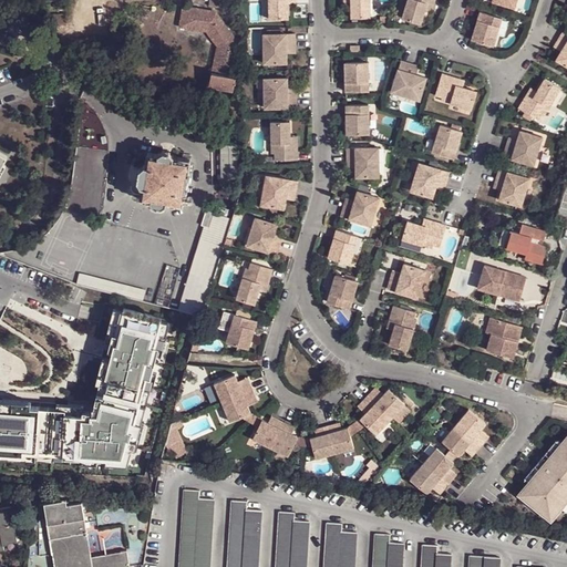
[(268,0),(269,17),(288,16),(287,0),(268,0)]
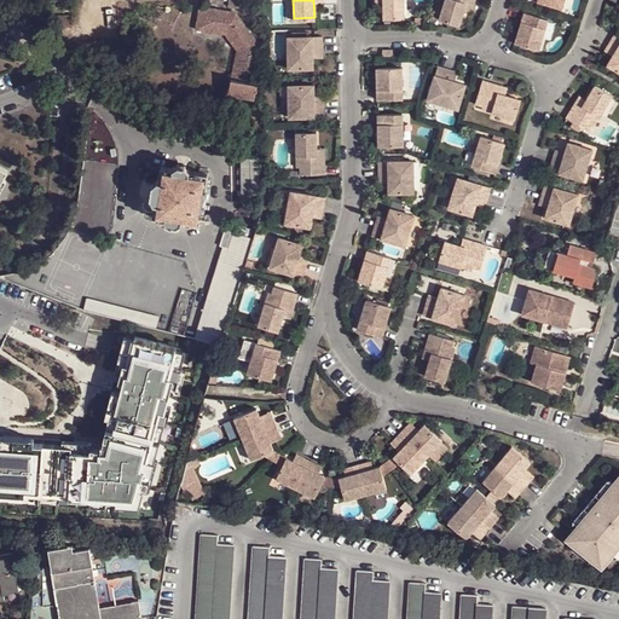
[(386,0),(386,3),(386,18),(408,18),(406,0),(386,0)]
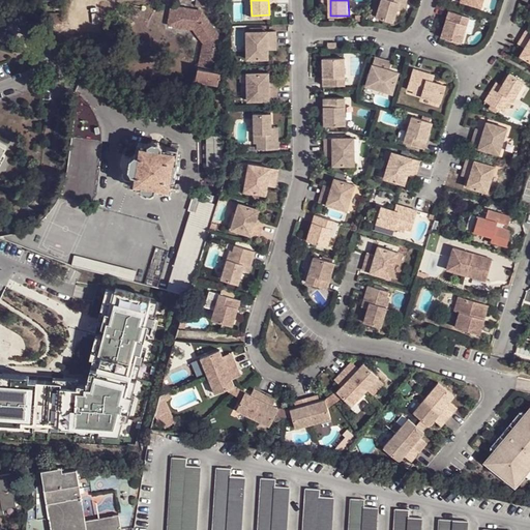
[(409,0),(384,0),(380,18),(396,23),(401,9),(403,1),(409,2),(409,0)]
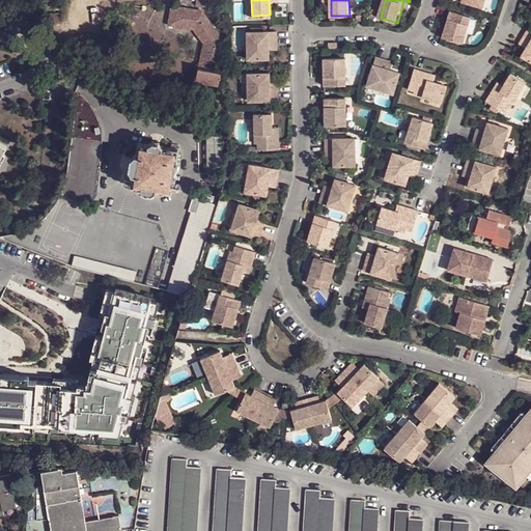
[(174,7),(171,24),(197,28),(205,44),(202,63),(201,68),(220,72),(222,68),(223,58),(220,57),(223,44),(204,10),(174,7)]
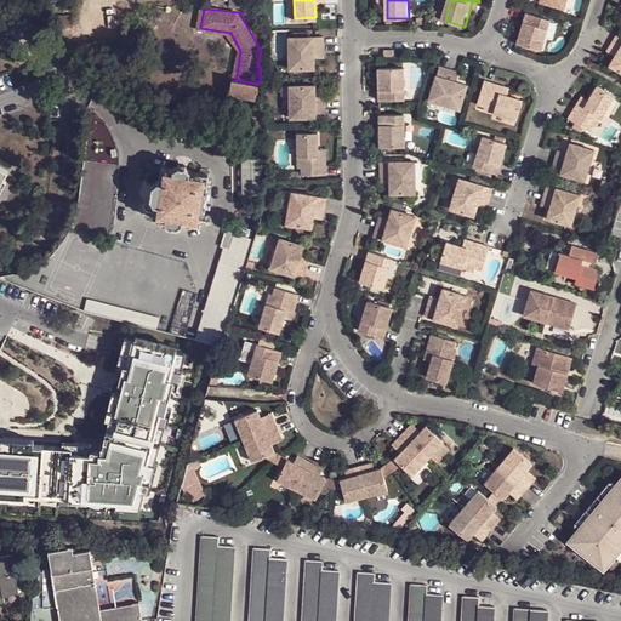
[(554,21),(530,13),(522,45),(545,52),(554,21)]
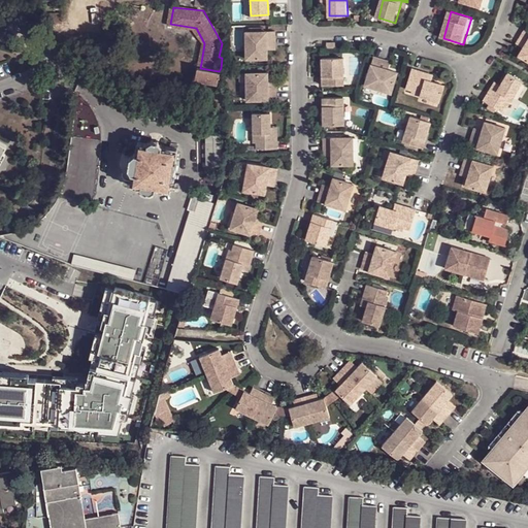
[(250,57),(268,56),(267,46),(268,43),(275,43),(275,29),(245,29),(246,47),(250,47),(250,57)]
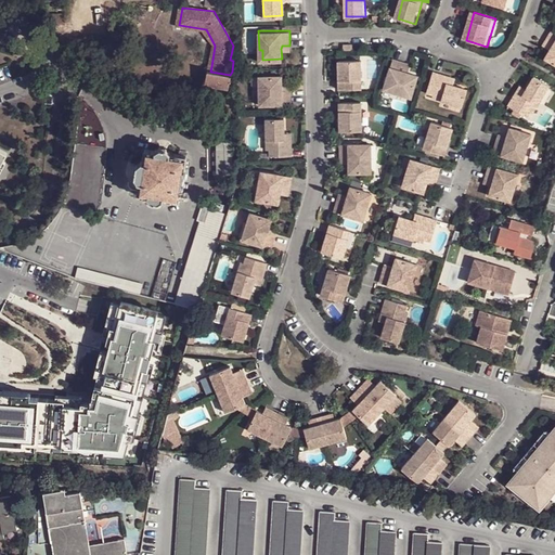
[(410,65),(395,61),(387,90),(407,97),(408,92),(416,94),(421,77),(411,74),(408,74),(410,65)]
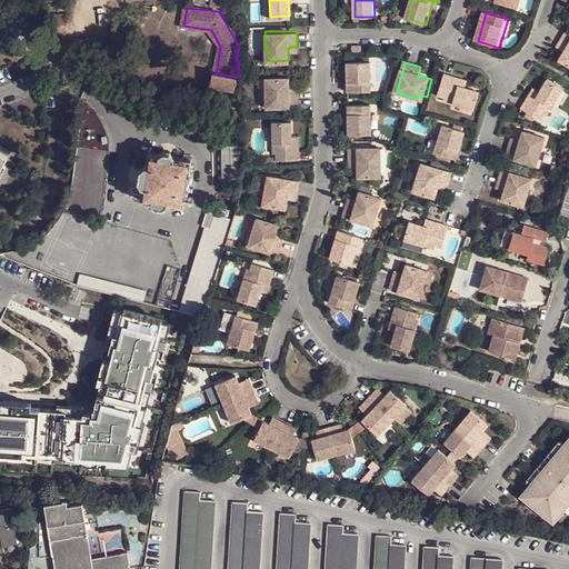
[(372,63),(349,63),(349,92),(372,92),(372,63)]
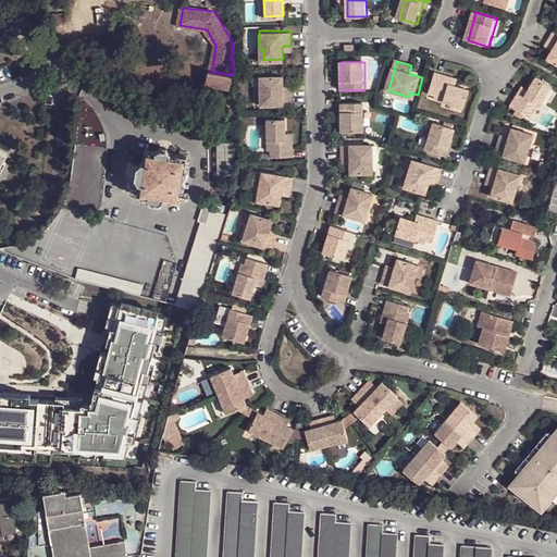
[(209,71),(207,84),(230,88),(232,79),(232,76),(231,75),(211,72),(209,71)]
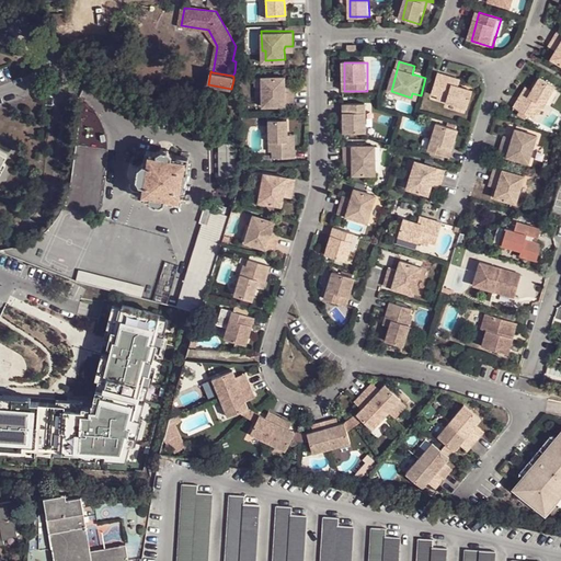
[(455,78),(439,73),(433,95),(439,98),(439,101),(469,110),(474,92),(460,88),(453,84),(455,78)]
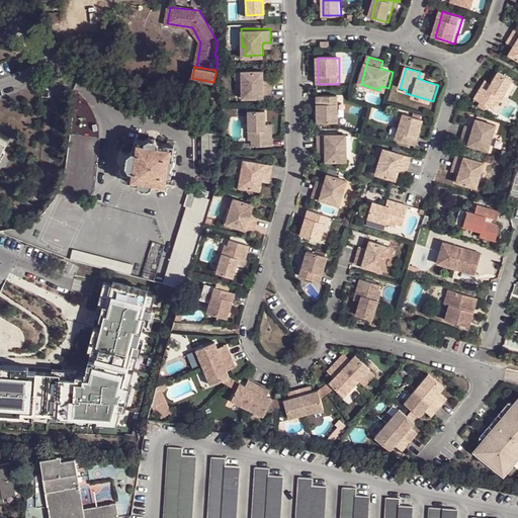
[(242,96),(271,96),(270,82),(263,81),(263,78),(263,69),(246,69),(245,78),(242,78),(242,96)]
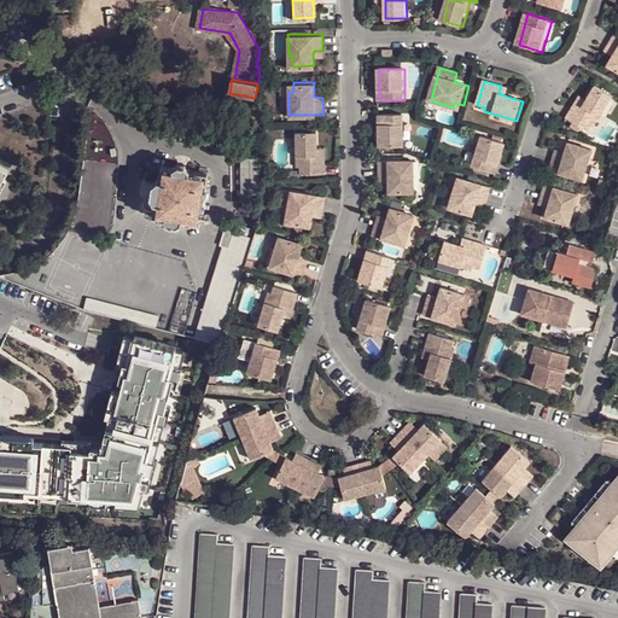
[(509,89),(501,86),(499,93),(507,97),(509,89)]
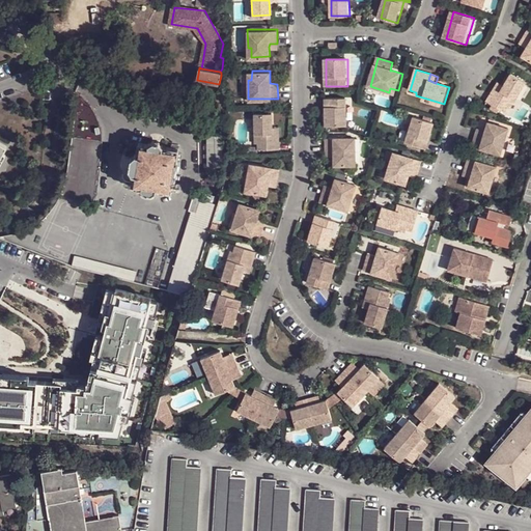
[(495,91),(487,104),(505,115),(509,109),(511,111),(528,85),(513,76),(505,88),(501,95),(495,91)]
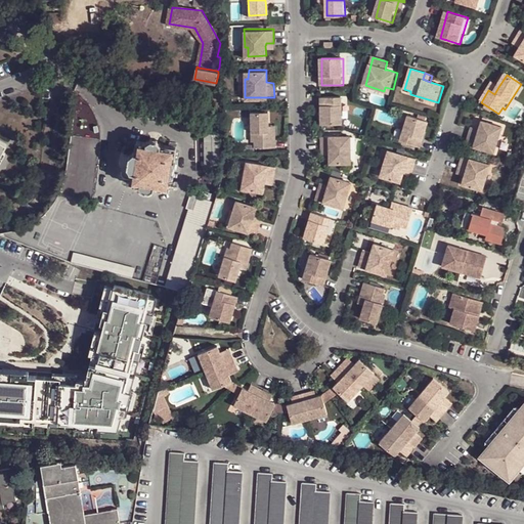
[(498,87),(493,83),(488,90),(494,94),(498,87)]
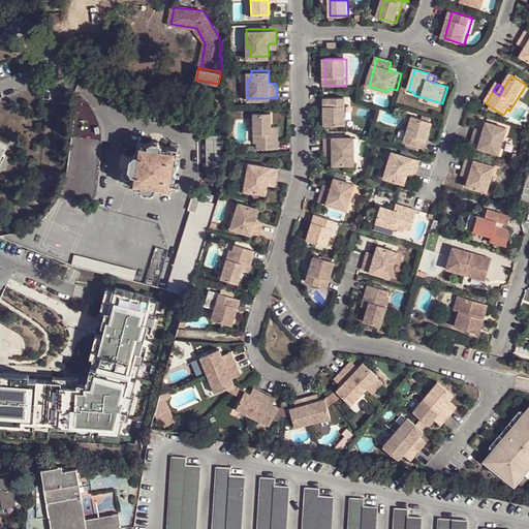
[(215,100),(216,111),(226,110),(225,93),(216,93),(217,99),(215,100)]
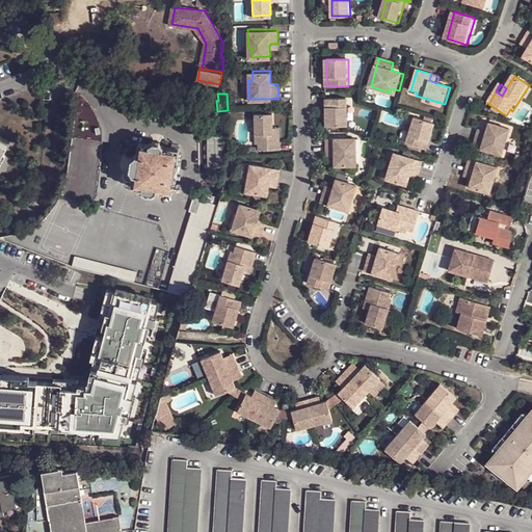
[(348,100),(326,100),(327,128),(349,127),(348,100)]
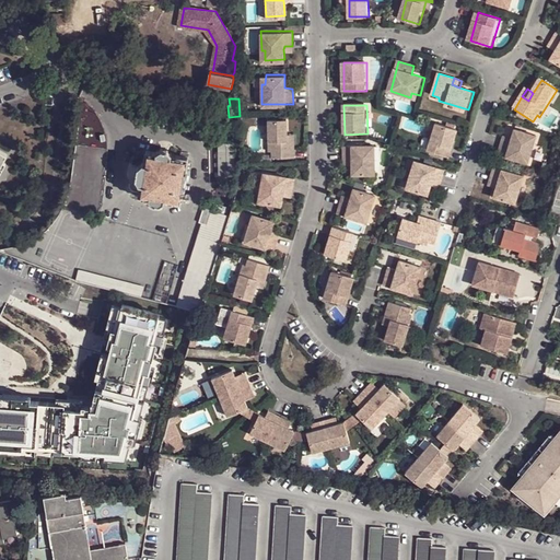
[(272,155),(294,155),(294,140),(288,141),(287,131),(287,116),(268,117),(268,149),(272,149),(272,155)]
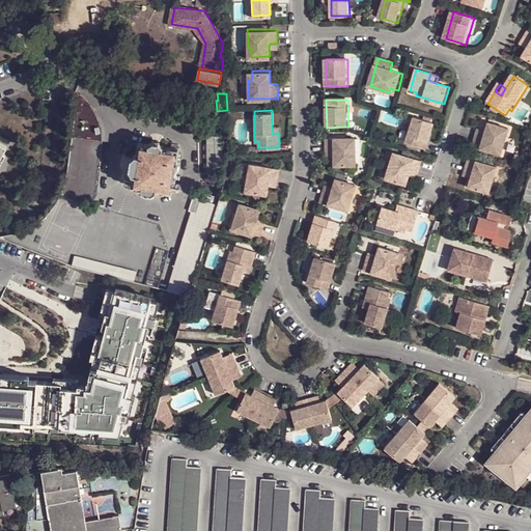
[(436,124),(416,119),(408,145),(427,150),(436,124)]
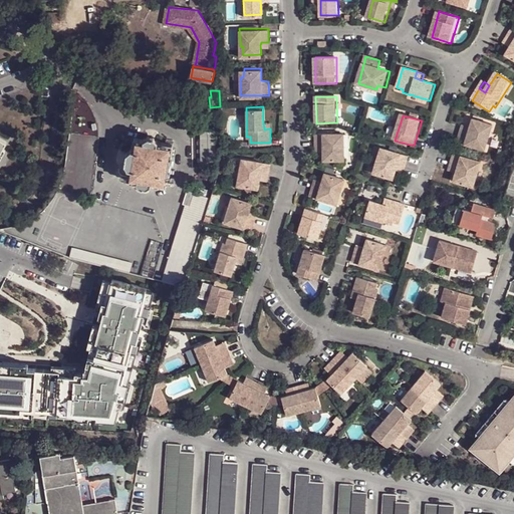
[(462,130),(458,144),(485,153),(491,135),(487,134),(490,124),(473,119),(471,129),(470,132),(462,130)]
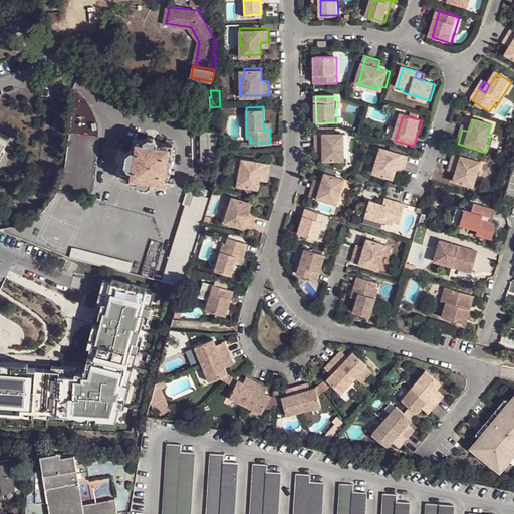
[(8,141),(0,136),(0,156),(5,148),(8,141)]
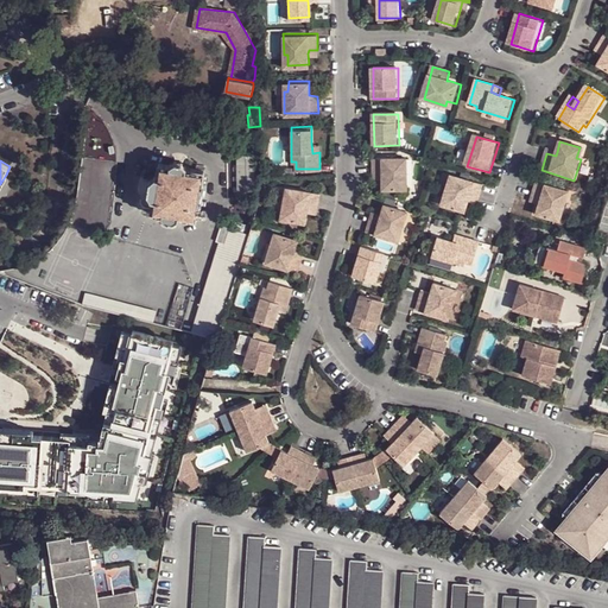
[(197,219),(198,207),(201,206),(203,184),(202,184),(204,170),(187,168),(187,166),(183,162),(176,160),(171,164),(171,165),(160,164),(158,176),(157,176),(151,181),(150,192),(153,200),(154,200),(153,213),(164,214),(163,215),(168,220),(175,221),(179,217),(179,216),(197,219)]
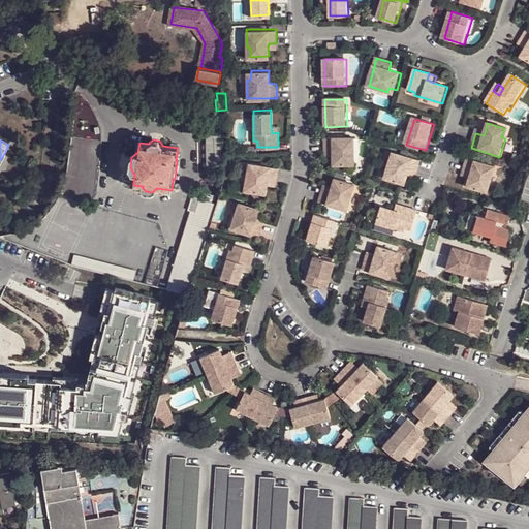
[(355,139),(324,139),(325,154),(334,154),(334,158),(334,167),(352,167),(351,158),(355,158),(355,139)]
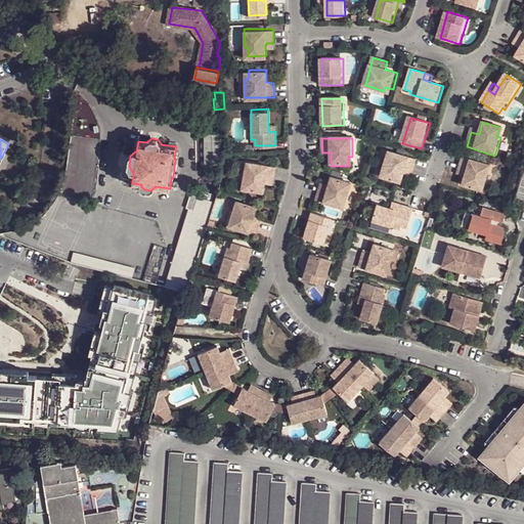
[(418,161),(390,151),(384,169),(388,171),(385,179),(402,184),(404,176),(405,172),(415,175),(418,161)]
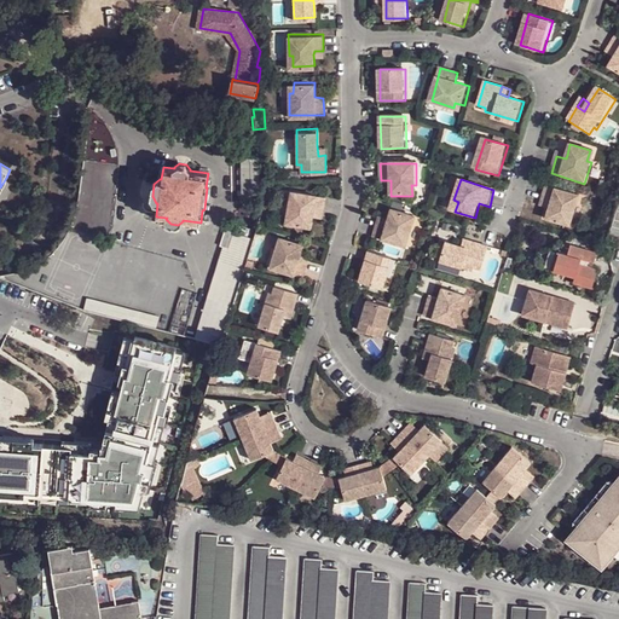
[(579,198),(547,187),(542,204),(550,207),(548,210),(545,221),(565,227),(568,218),(573,220),(579,198)]
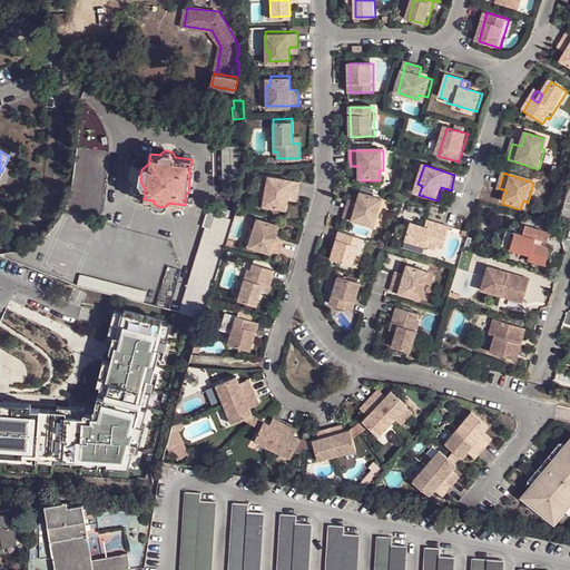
[(268,204),(287,207),(288,197),(290,193),(297,195),(301,179),(269,174),(265,194),(269,195),(268,204)]
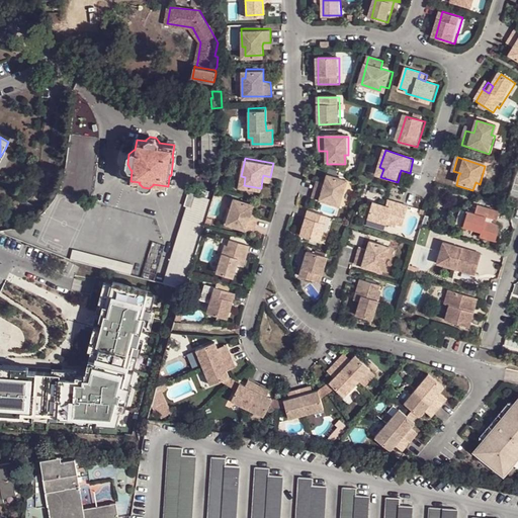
[(346,180),(328,175),(326,183),(325,186),(317,184),(313,198),(341,207),(346,189),(343,188),(346,180)]
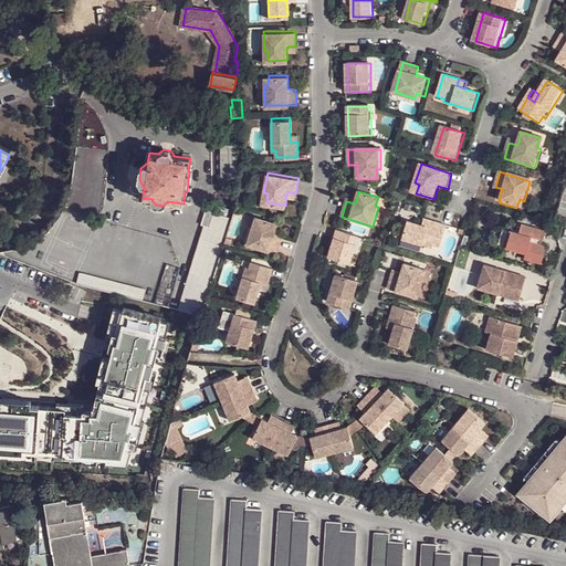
[(211,292),(228,218),(205,212),(187,286),(211,292)]
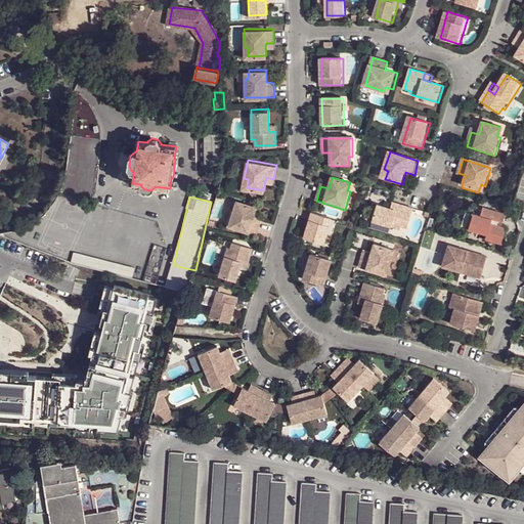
[(255,213),(258,205),(242,200),(238,209),(234,208),(229,224),(257,233),(262,220),(254,217),(255,213)]
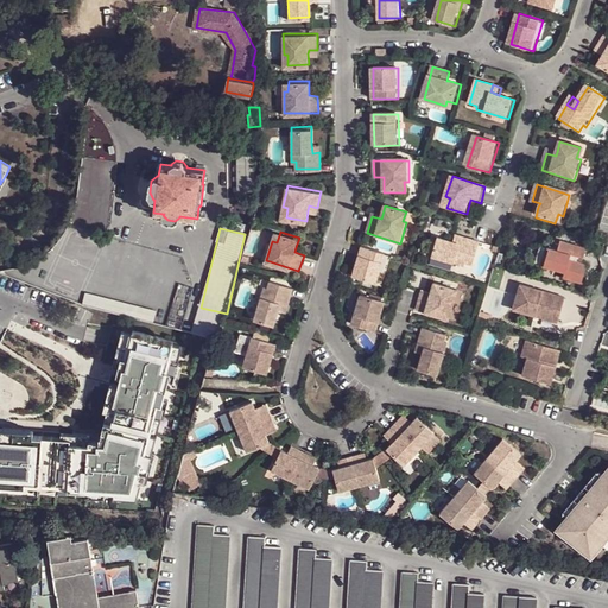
[(456,236),(454,242),(463,246),(466,239),(456,236)]
